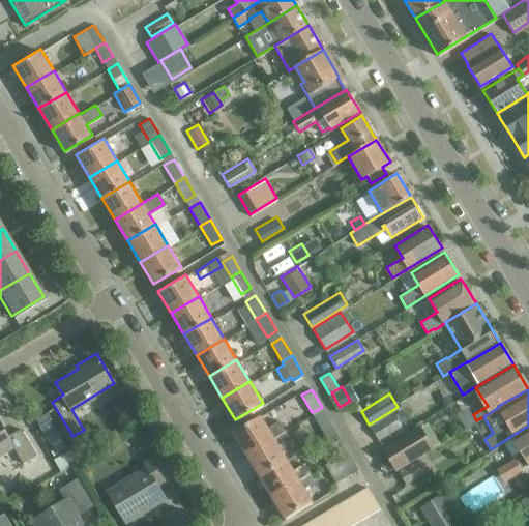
[(447,395),(438,400),(443,408),(451,403),(447,395)]
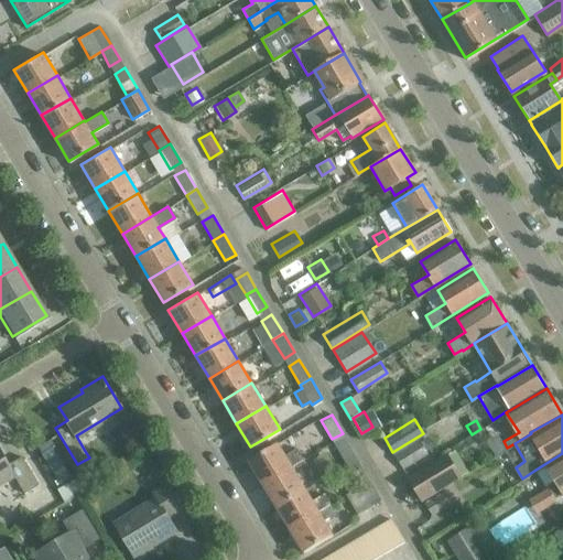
[(354,451),(343,433),(332,439),(343,458),(354,451)]
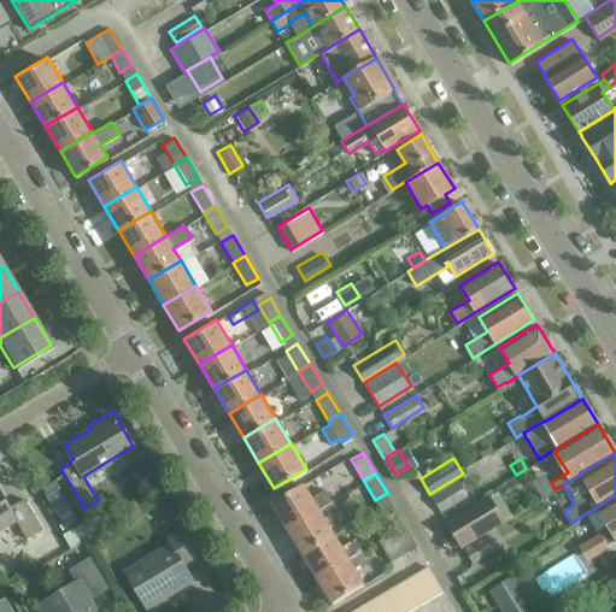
[(439,510),(467,493),(458,478),(430,495),(439,510)]
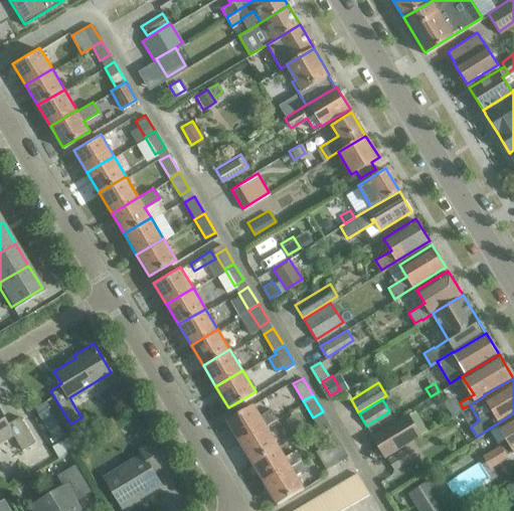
[(114,404),(113,411),(119,415),(125,412),(126,405),(120,401),(114,404)]
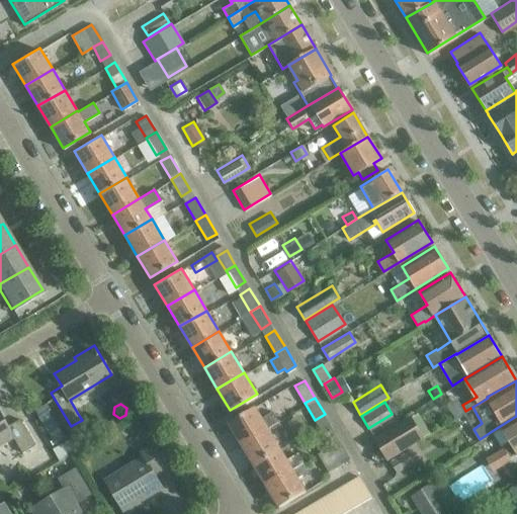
[(240,442),(266,426),(278,419),(272,409),(260,416),(254,405),(228,421),(240,442)]
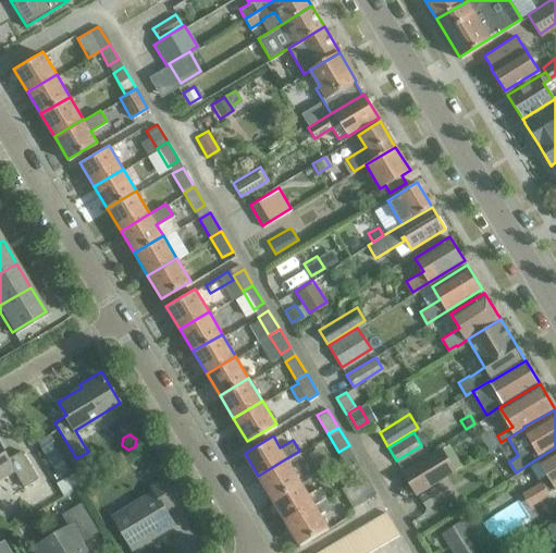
[(50,440),(40,446),(59,476),(70,469),(50,440)]
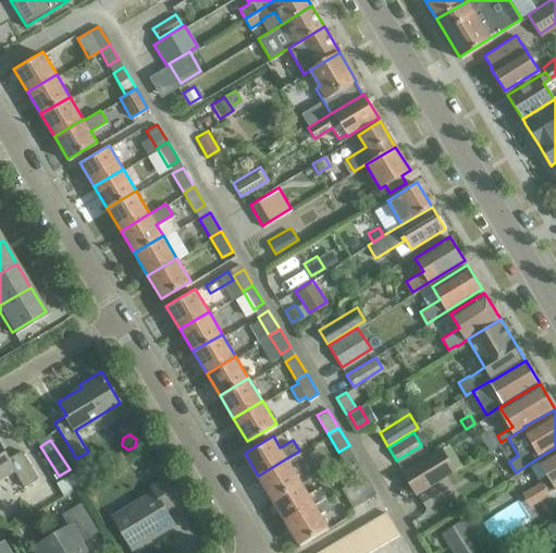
[(22,486),(37,477),(21,449),(8,456),(0,444),(0,476),(13,469),(22,486)]
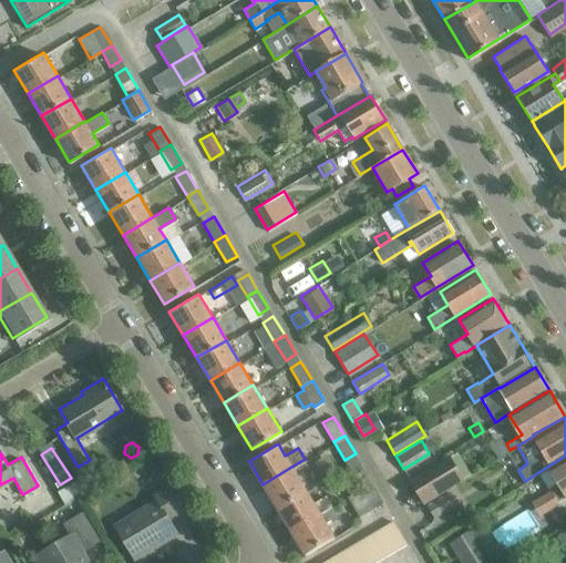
[(557,502),(565,497),(565,456),(538,472),(547,487),(549,484),(552,488),(542,493),(549,507),(557,502)]
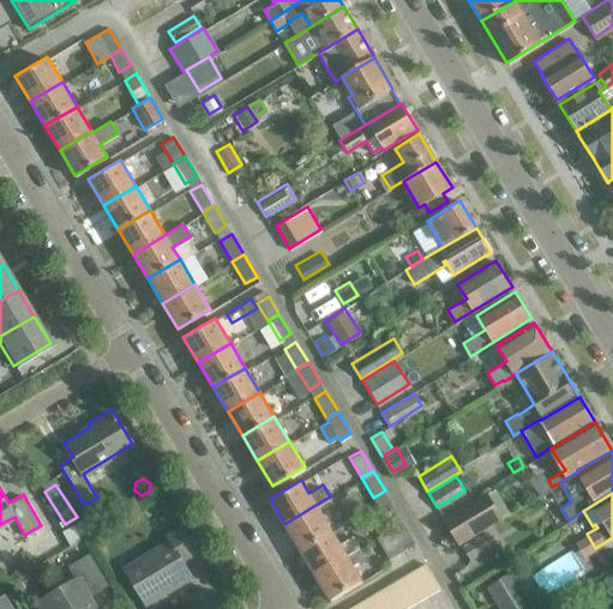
[(499,518),(485,494),(445,518),(460,542),(499,518)]
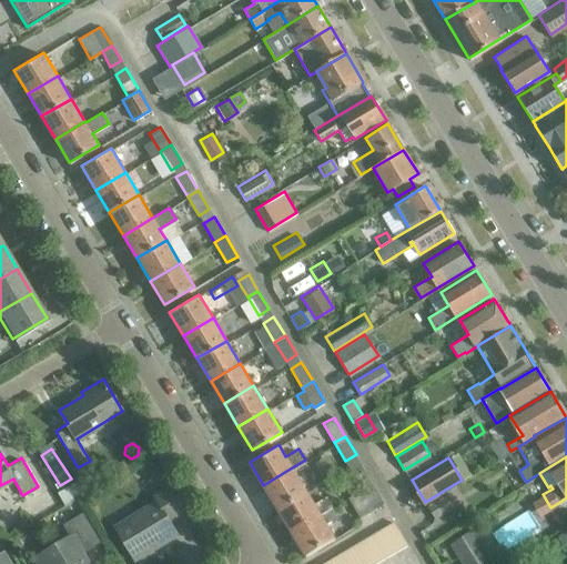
[(150,460),(140,466),(149,482),(160,475),(150,460)]
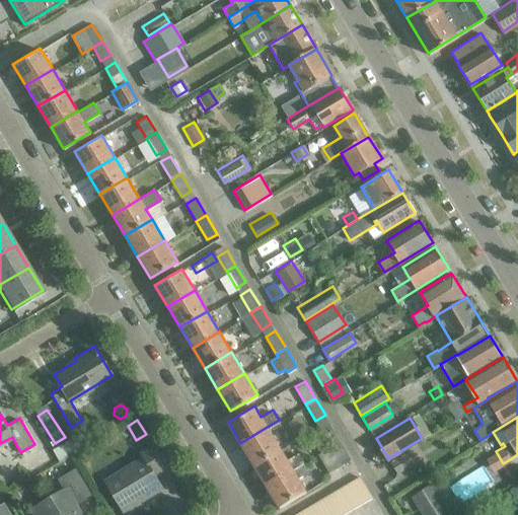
[(330,446),(341,440),(330,423),(320,429),(330,446)]
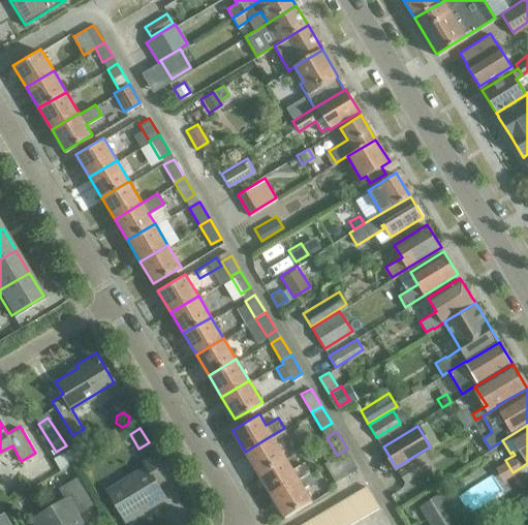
[(285,457),(272,435),(245,452),(258,472),(285,457)]
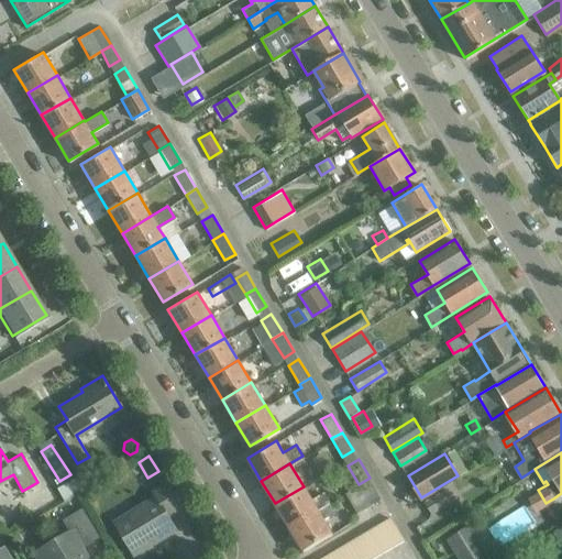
[(73,479),(56,488),(63,500),(92,482),(87,473),(75,481),(73,479)]
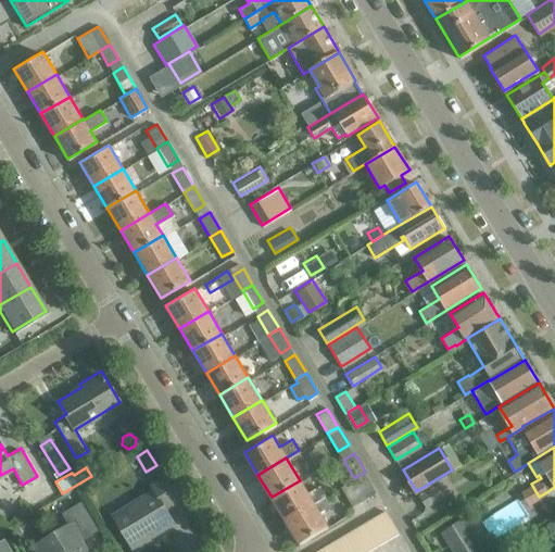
[(365,472),(354,478),(341,486),(353,504),(376,490),(365,472)]
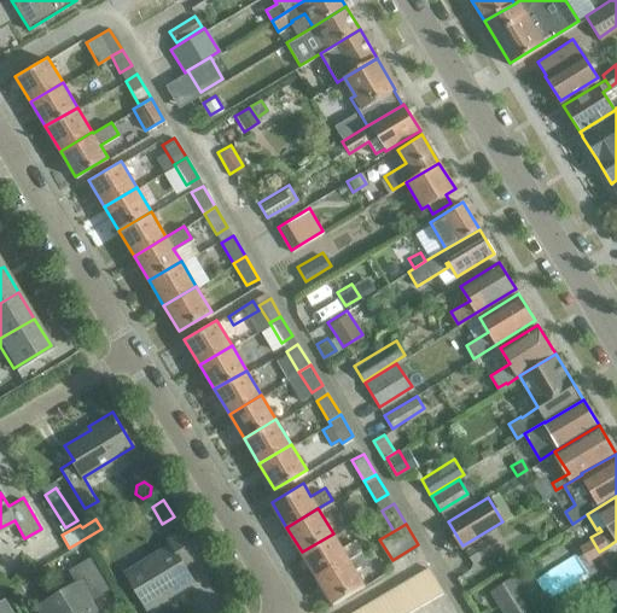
[(182,562),(198,554),(184,529),(167,538),(170,543),(123,571),(145,607),(192,578),(182,562)]
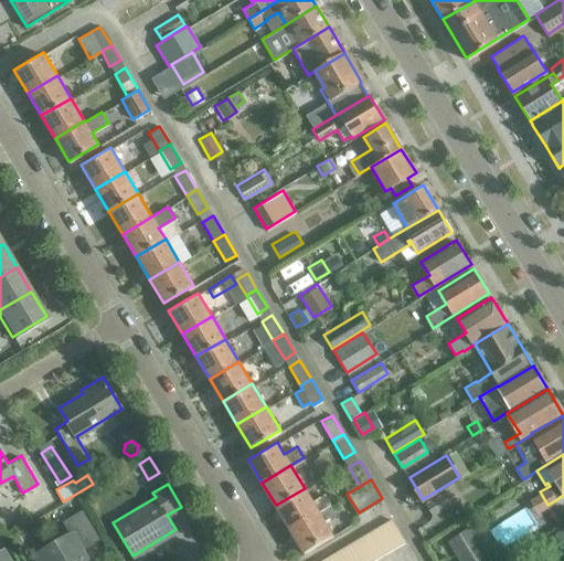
[(305,488),(276,505),(289,528),(329,504),(323,494),(312,500),(305,488)]
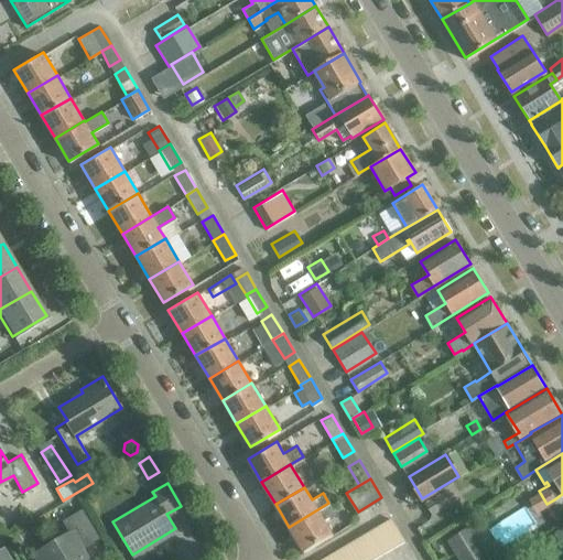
[(431,514),(455,499),(447,488),(424,503),(431,514)]
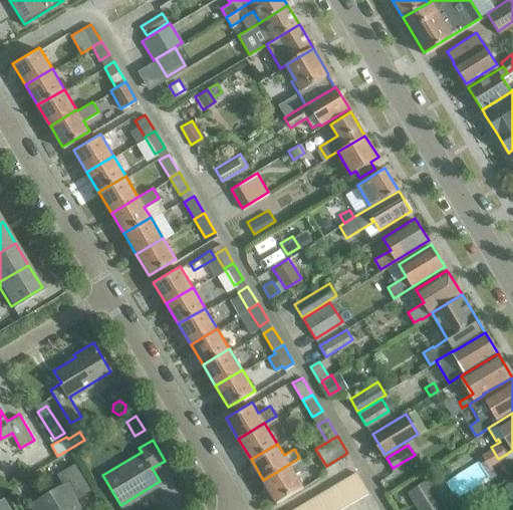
[(299,458),(263,480),(276,501),(302,486),(294,472),(304,466),(299,458)]
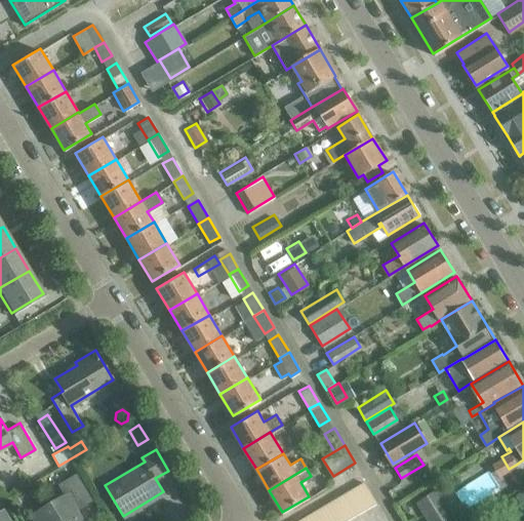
[(33,520),(82,520),(75,508),(90,498),(75,472),(57,482),(64,493),(30,514),(33,520)]
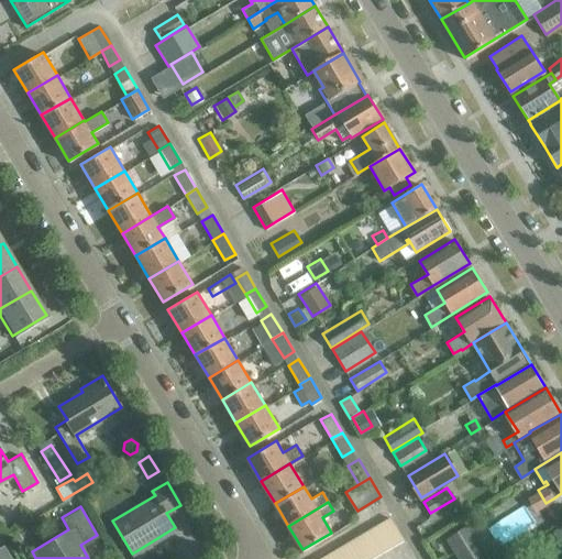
[(379,523),(393,545),(404,538),(389,516),(379,523)]
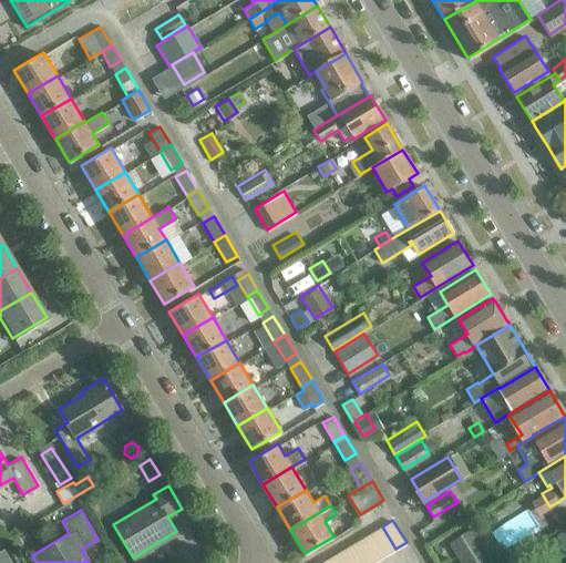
[(395,549),(382,526),(371,533),(384,555),(395,549)]
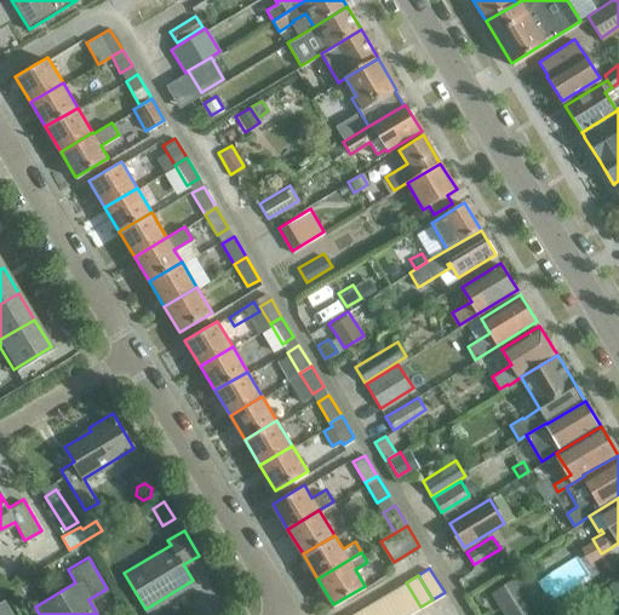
[(491,593),(504,614),(540,614),(517,578),(491,593)]
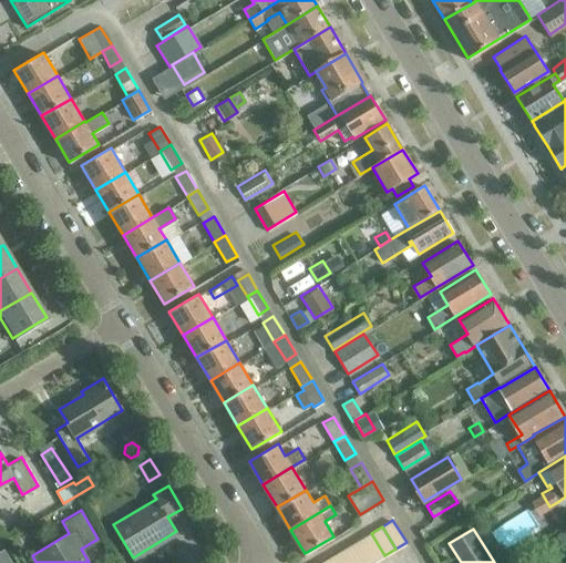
[(371,533),(360,540),(373,562),(384,555),(371,533)]
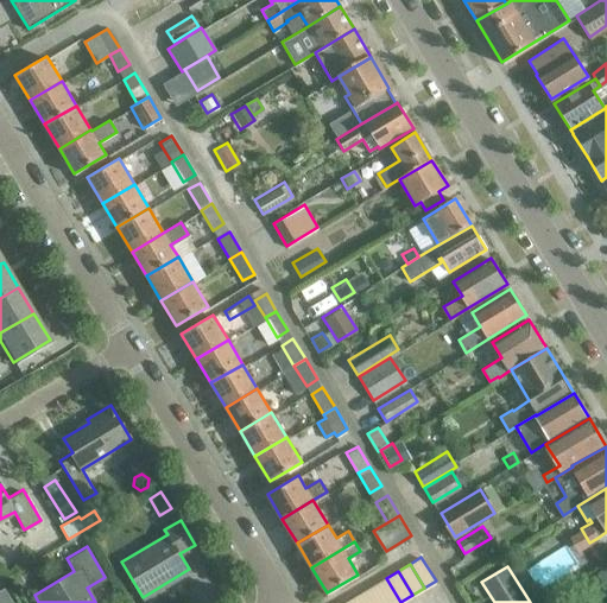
[(397,602),(400,602),(386,578),(374,584),(384,602),(397,602)]
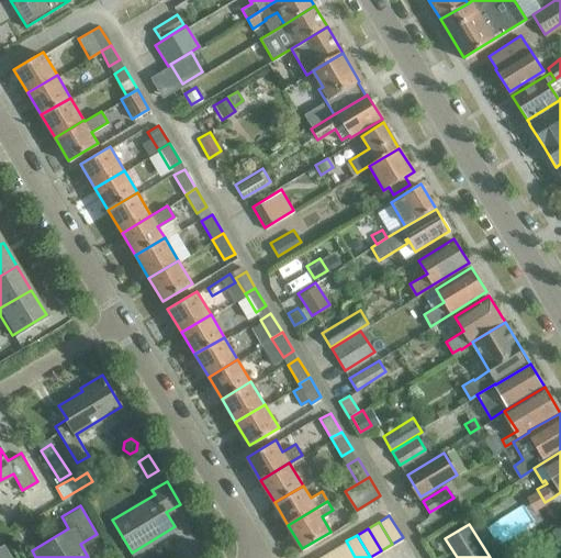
[(355,557),(346,540),(335,547),(340,557),(355,557)]
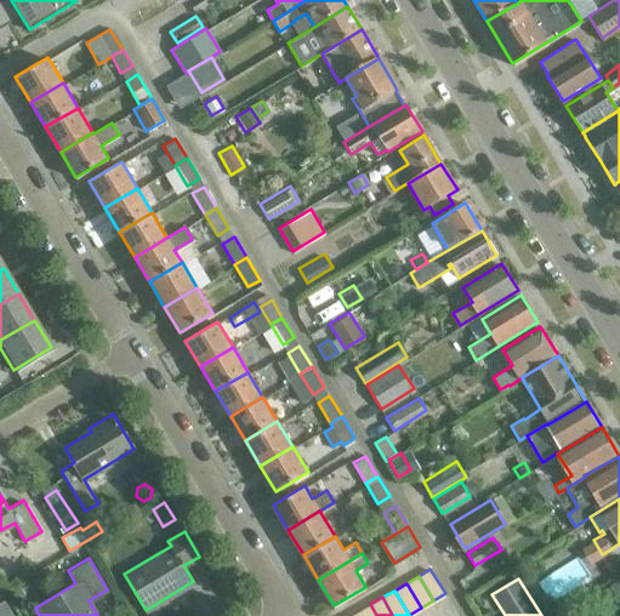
[(13,615),(4,599),(0,602),(0,615),(13,615)]
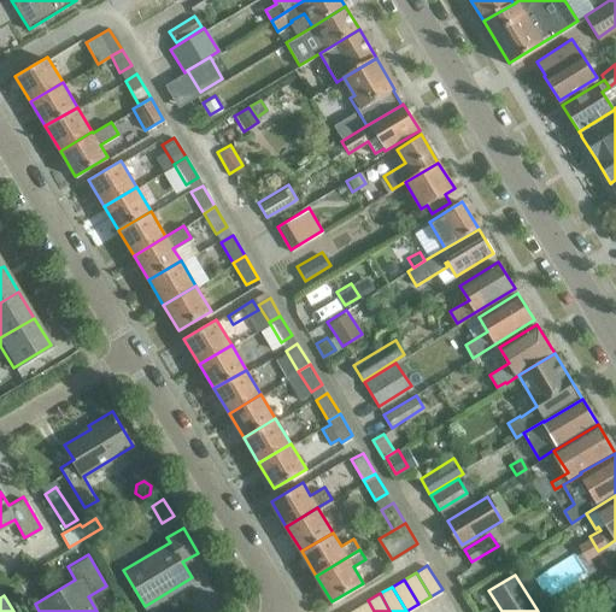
[(374,611),(368,600),(356,607),(357,611),(374,611)]
